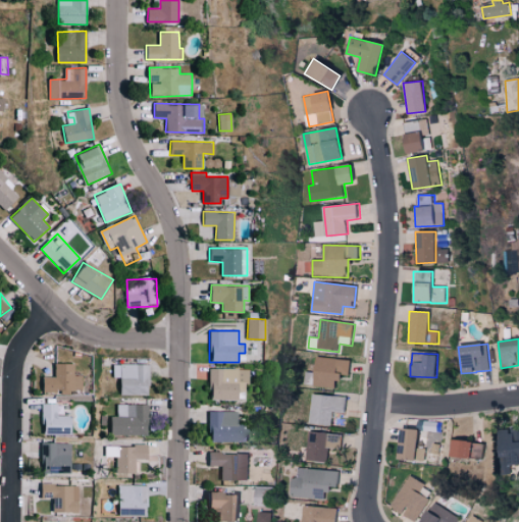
[(338,388),(339,374),(351,375),(352,360),(316,357),(314,373),(308,373),(307,385),(338,388)]
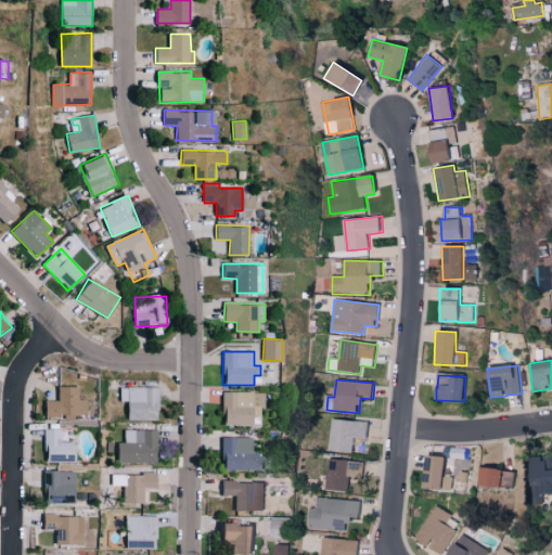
[(78,386),(59,387),(59,400),(43,401),(45,417),(87,416),(87,399),(79,399),(78,386)]
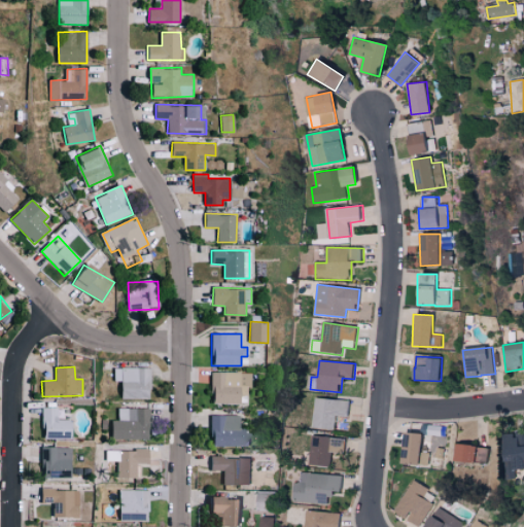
[(149,367),(114,369),(114,381),(119,381),(119,398),(150,397),(149,367)]
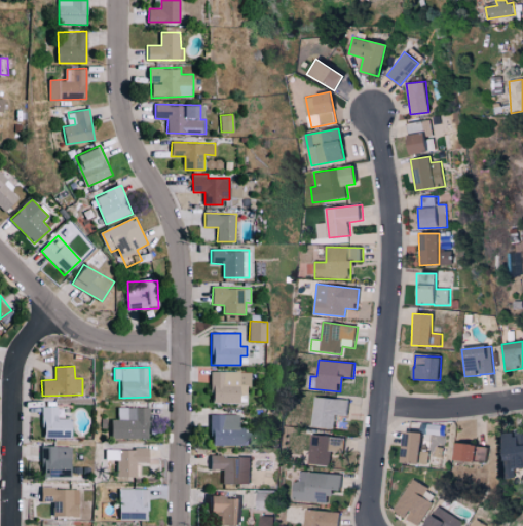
[(253,372),(212,371),(211,403),(240,403),(240,395),(247,395),(248,386),(253,386),(253,372)]
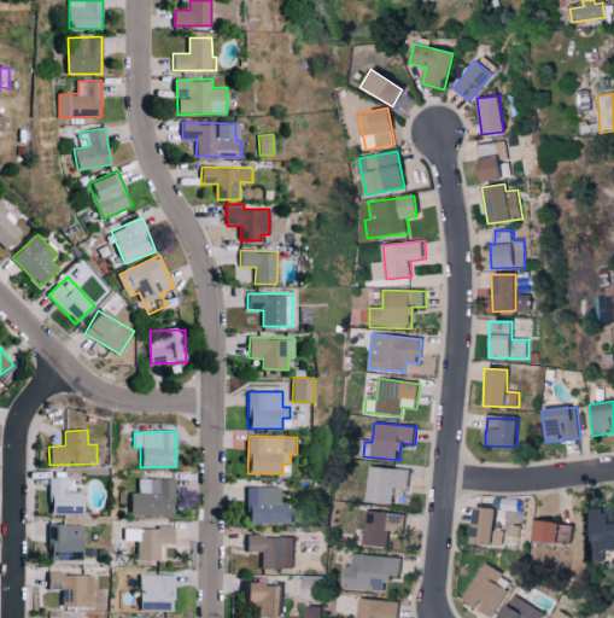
[(368,503),(393,505),(395,488),(410,489),(411,470),(369,467),(368,503)]
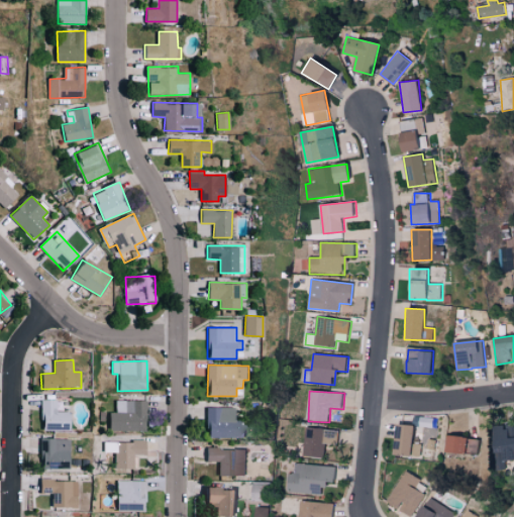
[(69,411),(64,411),(64,400),(41,400),(41,429),(69,430),(69,411)]
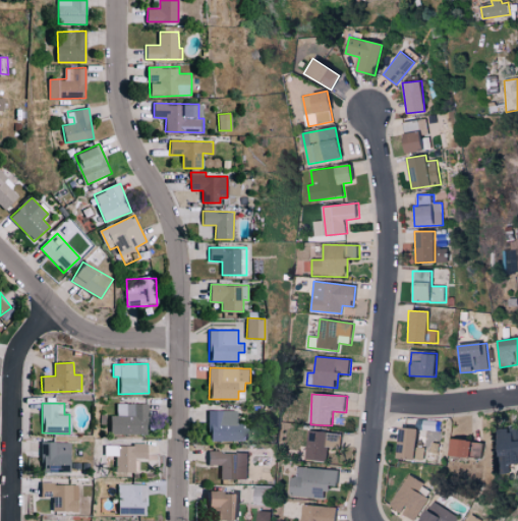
[(149,404),(118,403),(118,415),(111,415),(111,433),(148,436),(149,404)]
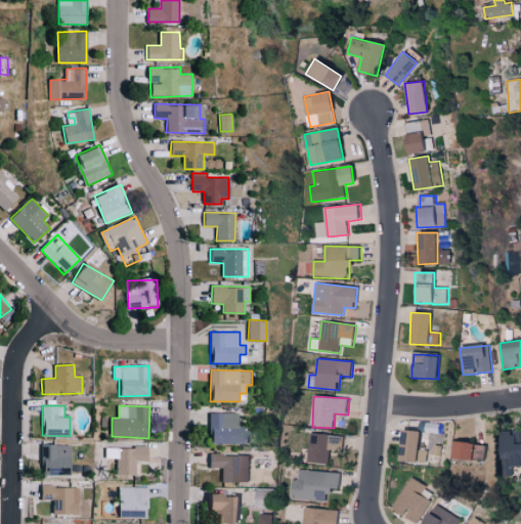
[(249,443),(249,426),(239,426),(239,412),(211,412),(211,444),(249,443)]
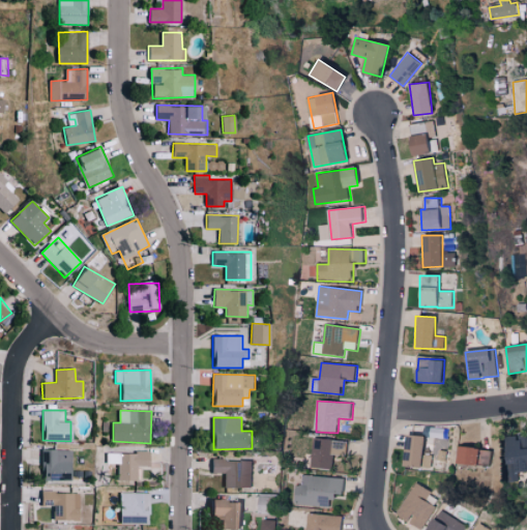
[(445,439),(412,436),(409,467),(433,469),(434,460),(449,461),(449,451),(444,450),(445,439)]
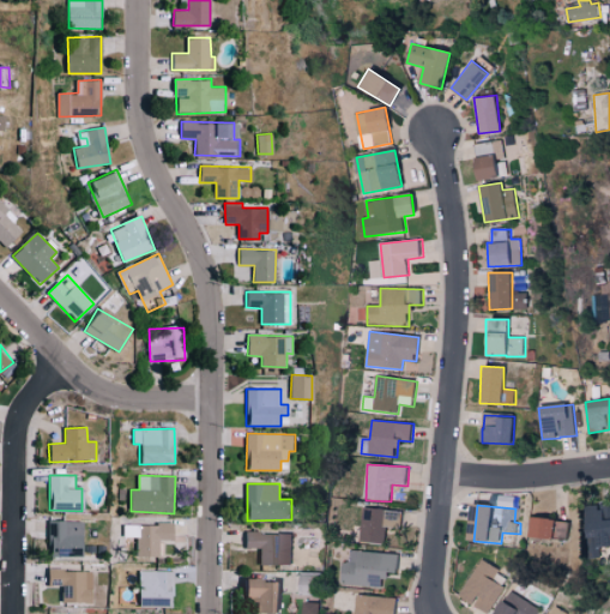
[(404,512),(364,507),(360,541),(386,545),(388,527),(402,529),(404,512)]
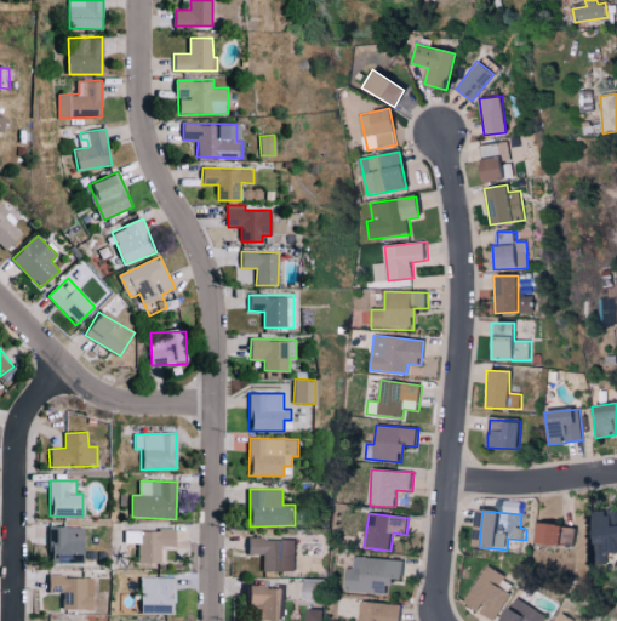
[(598,513),(594,564),(611,565),(612,553),(616,553),(616,525),(615,525),(615,513),(598,513)]
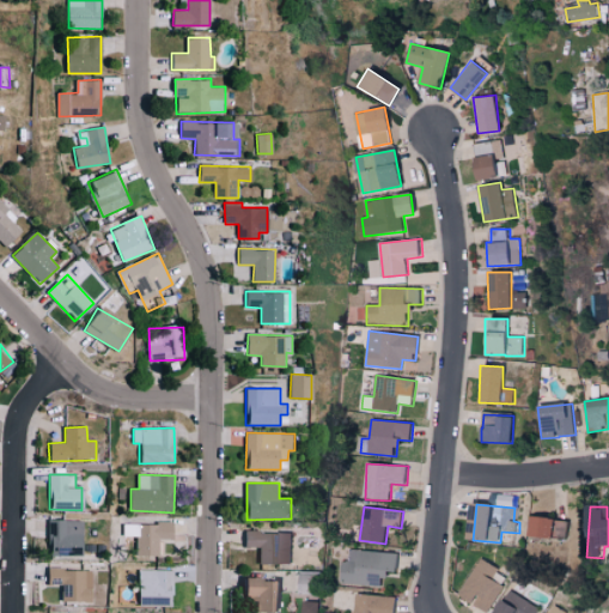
[(528,536),(568,539),(570,520),(529,519),(528,536)]
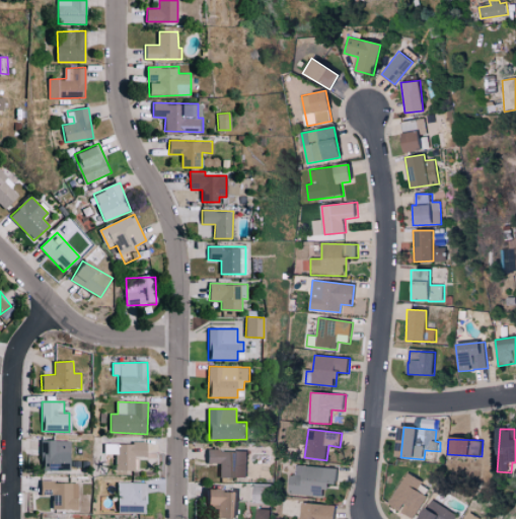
[(69,471),(70,441),(42,440),(41,470),(69,471)]
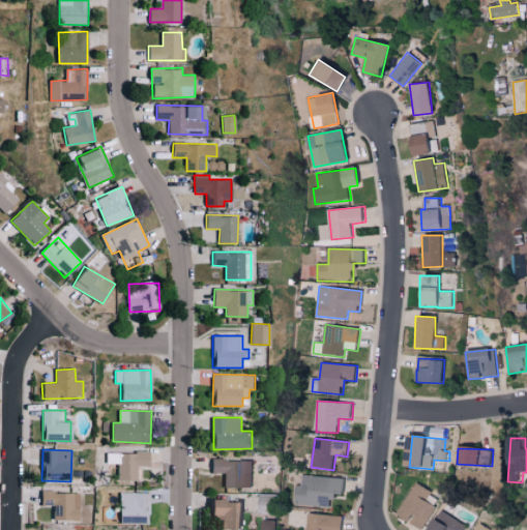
[(138,480),(138,466),(149,466),(150,452),(108,452),(108,464),(119,464),(118,480),(138,480)]
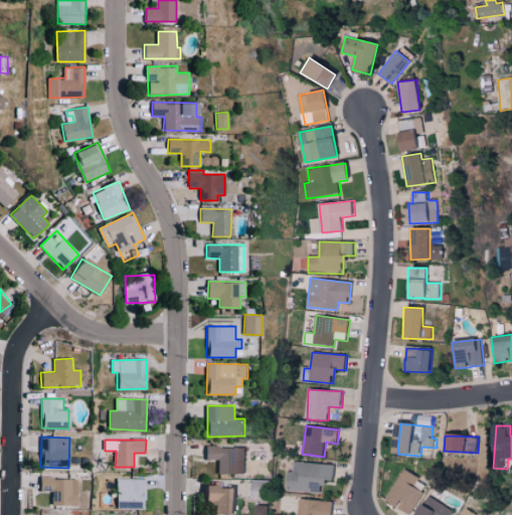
[(245,474),(246,448),(205,447),(205,460),(217,460),(217,473),(245,474)]
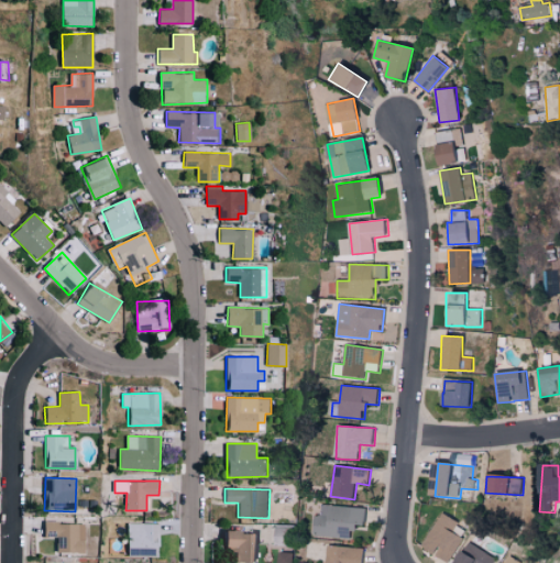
[(365,526),(366,508),(324,506),(322,517),(316,516),(315,537),(355,539),(357,525),(365,526)]
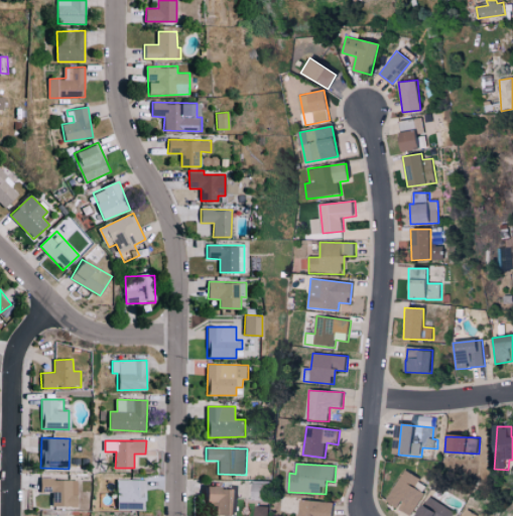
[(388,504),(414,515),(425,493),(416,489),(421,478),(404,470),(388,504)]
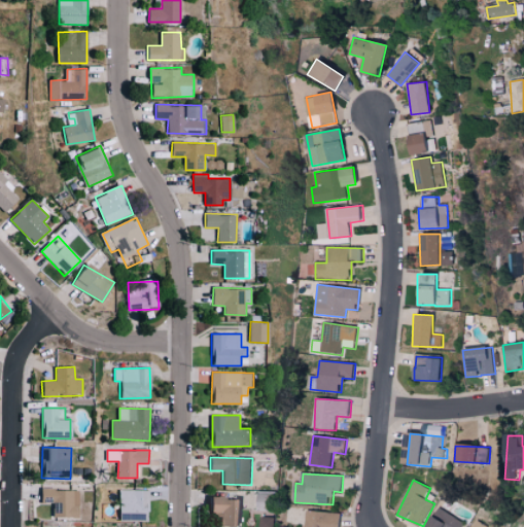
[(78,518),(79,489),(41,489),(41,502),(54,503),(54,518),(78,518)]
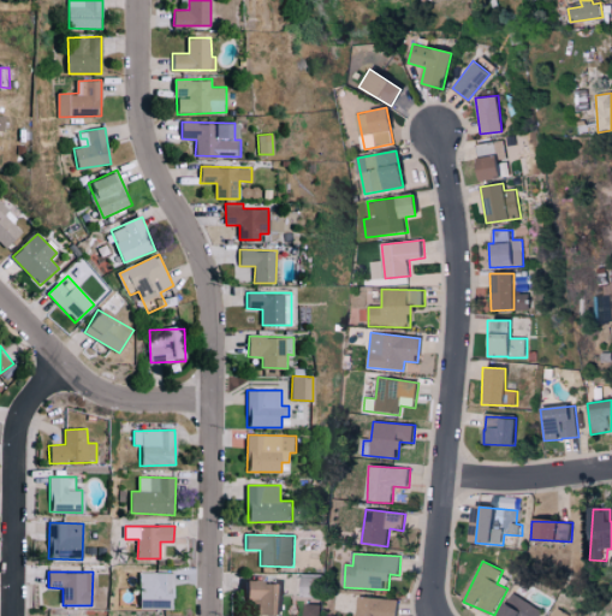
[(174,573),(142,572),(141,608),(173,609),(174,573)]
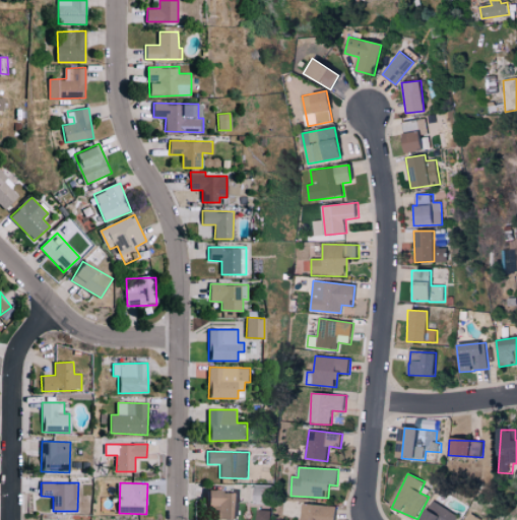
[(235,519),(237,492),(204,491),(204,506),(213,506),(212,519),(222,519),(235,519)]
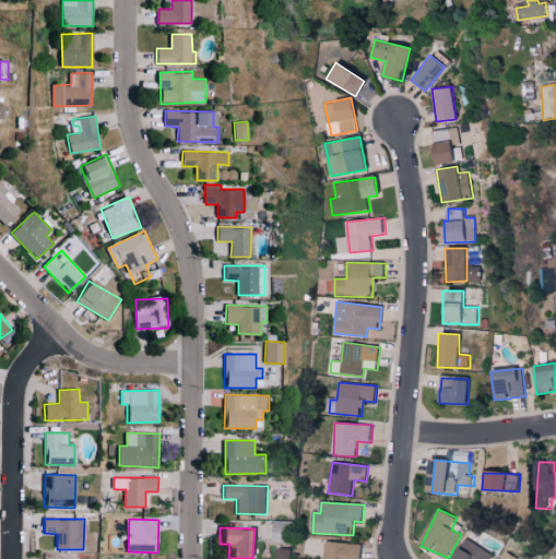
[(491,558),(494,554),(465,537),(452,558),(491,558)]
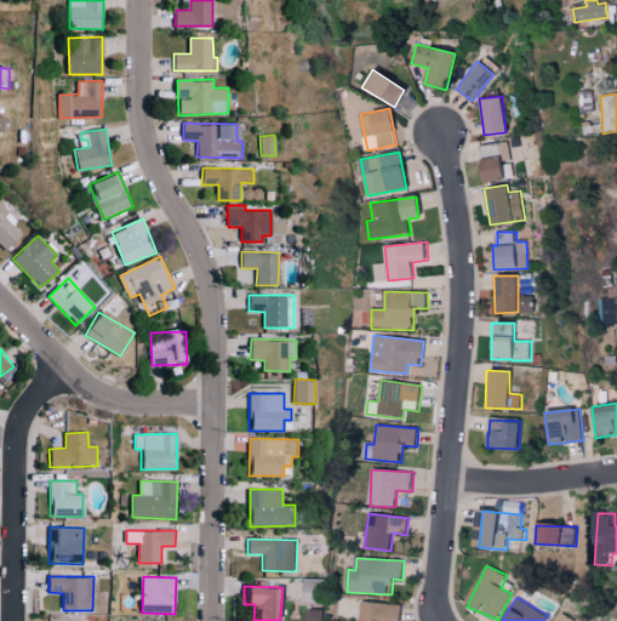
[(341,617),(360,617),(361,599),(342,598),(341,617)]
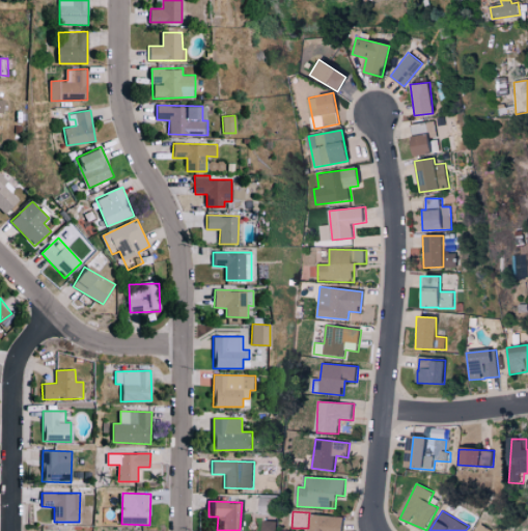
[(342,530),(343,518),(309,515),(308,530),(342,530)]
